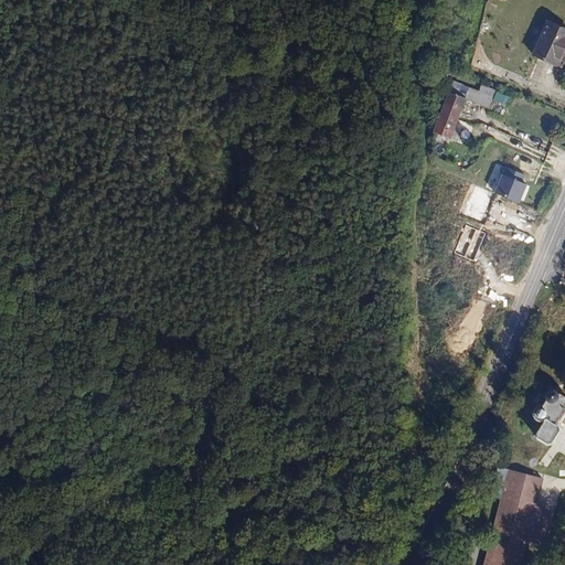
[(564,45),(564,29),(550,21),(533,54),(555,65),(564,45)]
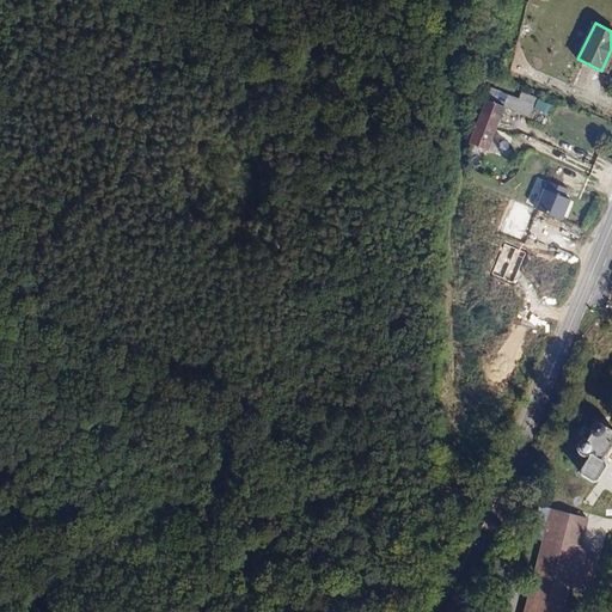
[(487,151),(503,108),(507,96),(489,89),(469,144),(472,146),(476,147),(487,151)]
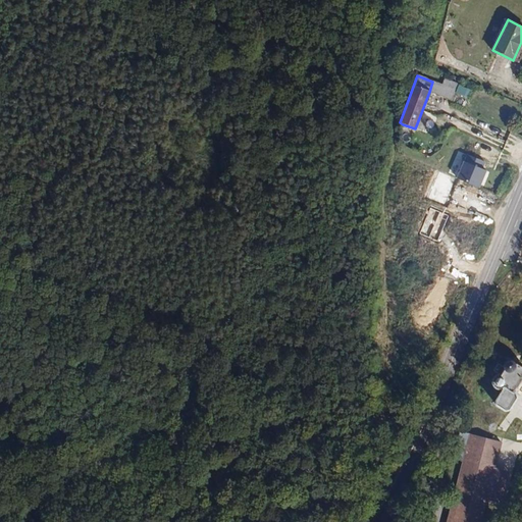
[(432,82),(429,92),(450,100),(456,84),(444,79),(441,85),(432,82)]
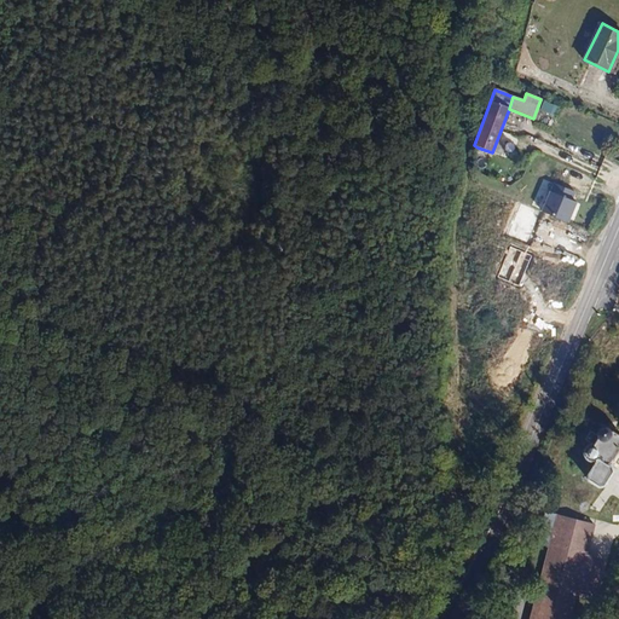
[(557,109),(543,102),(539,110),(554,116),(557,109)]
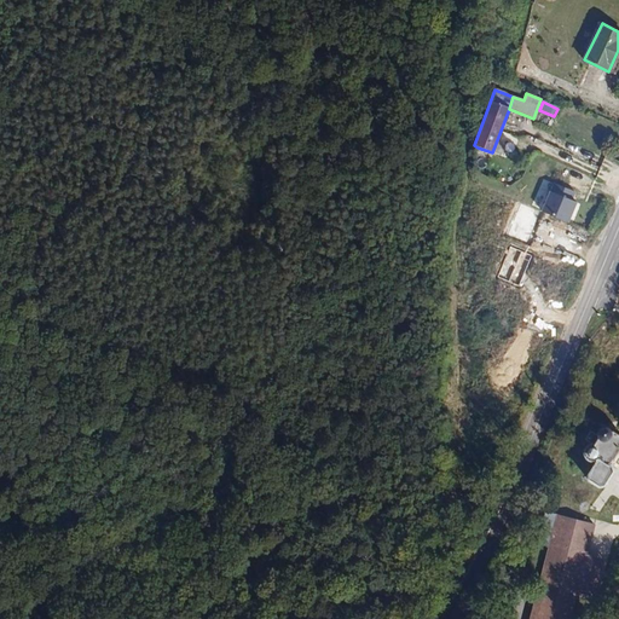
[(543,209),(553,184),(543,179),(532,204),(543,209)]
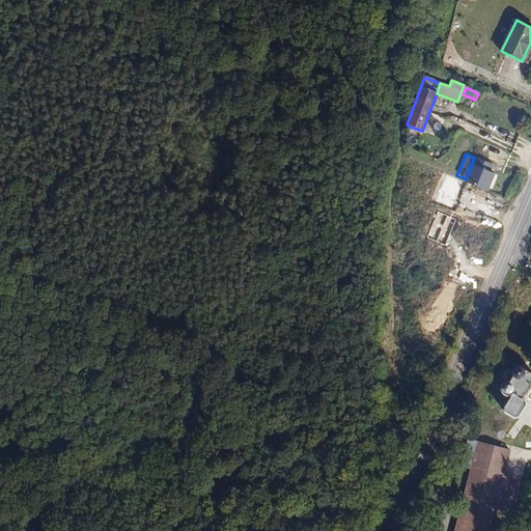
[(487,192),(495,174),(491,172),(494,165),(475,157),(465,182),(487,192)]
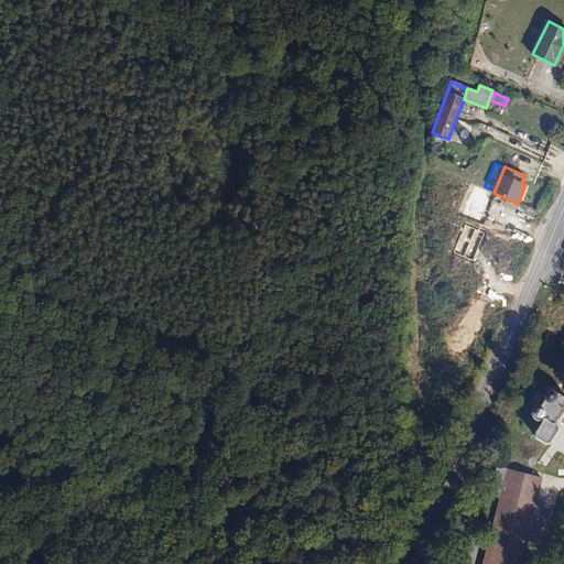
[(485,234),(465,225),(454,252),(474,260),(485,234)]
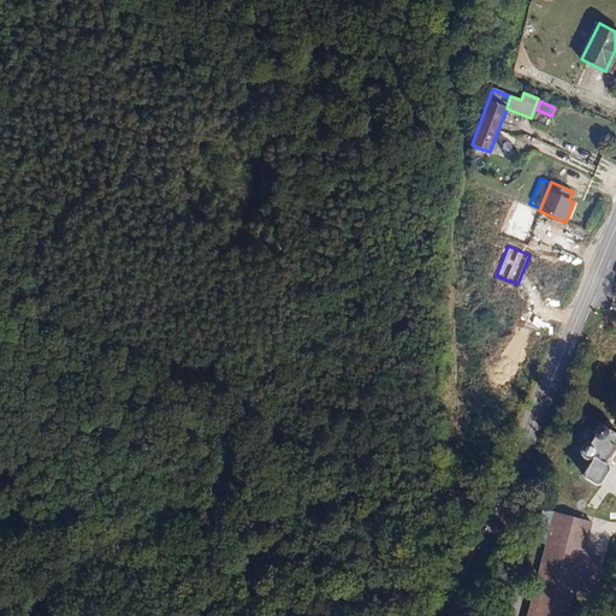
[(615,444),(615,434),(608,430),(605,432),(603,430),(600,427),(597,428),(594,431),(594,434),(586,430),(580,438),(587,443),(582,445),(580,449),(579,454),(581,458),(586,461),(592,460),(582,473),(584,480),(592,486),(599,486),(609,472),(608,466),(605,465),(615,449),(615,448),(615,444)]
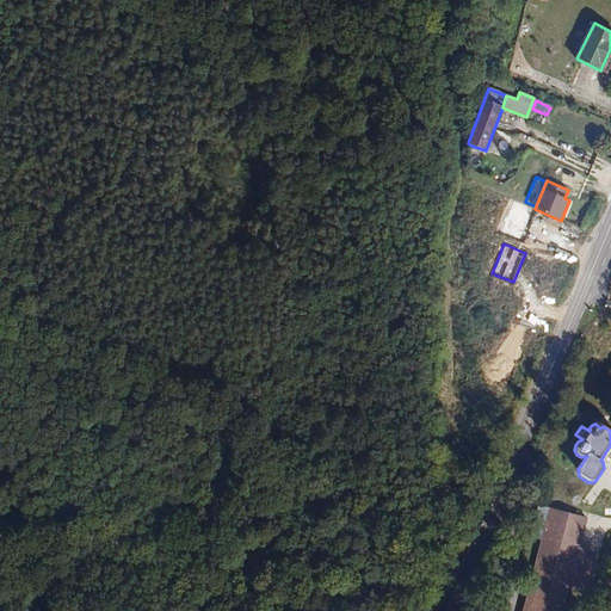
[(543,531),(522,610),(560,610),(562,605),(579,609),(584,592),(571,571),(578,539),(543,531)]
